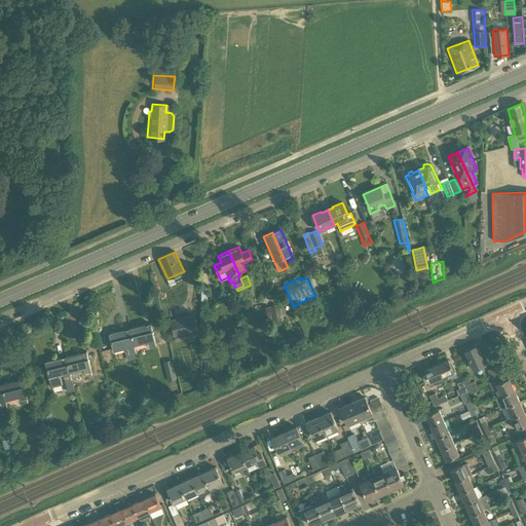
[(270,305),(272,322),(283,321),(279,304),(270,305)]
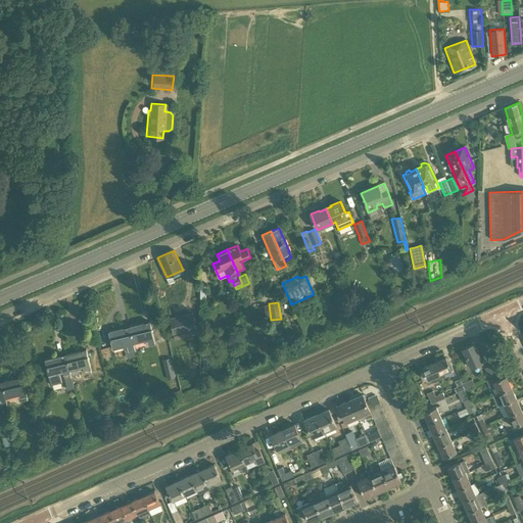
[(271,320),(269,303),(259,304),(262,321),(271,320)]
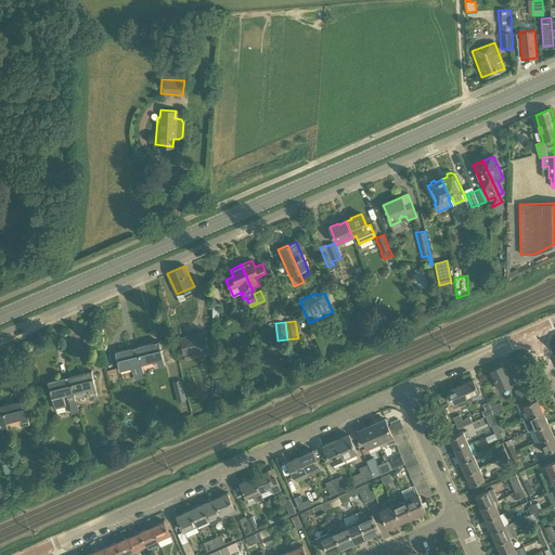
[(210,355),(205,332),(202,332),(191,335),(179,337),(184,359),(184,360),(210,355)]
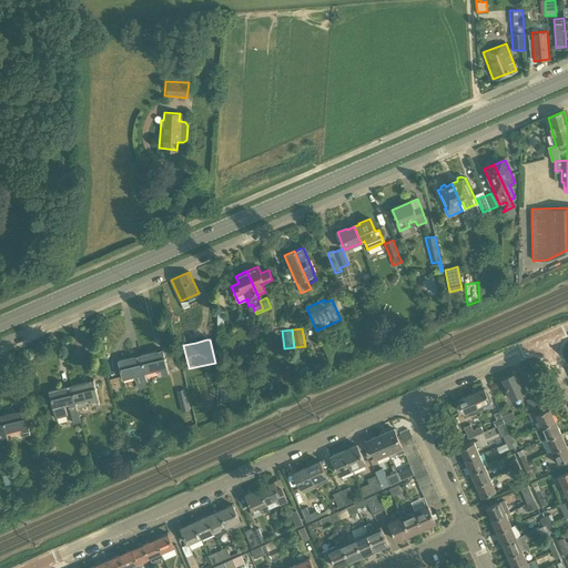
[(161,348),(154,351),(138,354),(144,378),(145,378),(143,372),(158,368),(159,375),(166,373),(161,348)]
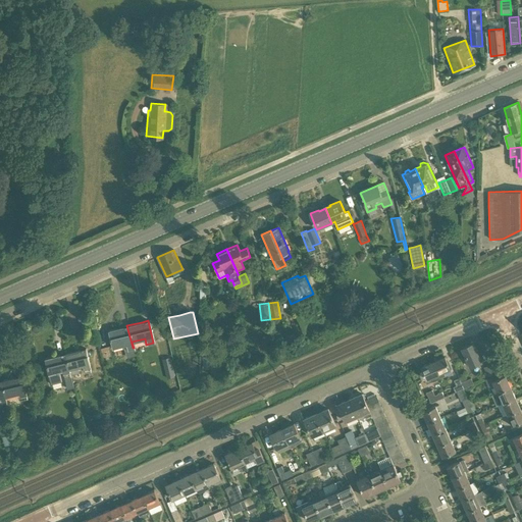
[(126,325),(121,327),(106,330),(110,348),(124,344),(125,350),(133,348),(126,325)]
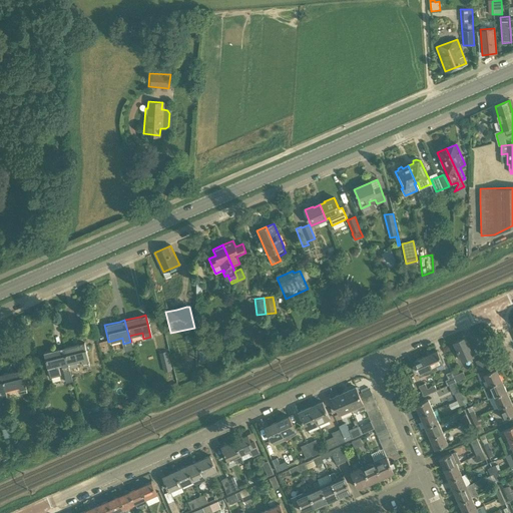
[(473,355),(465,338),(454,343),(462,361),(473,355)]
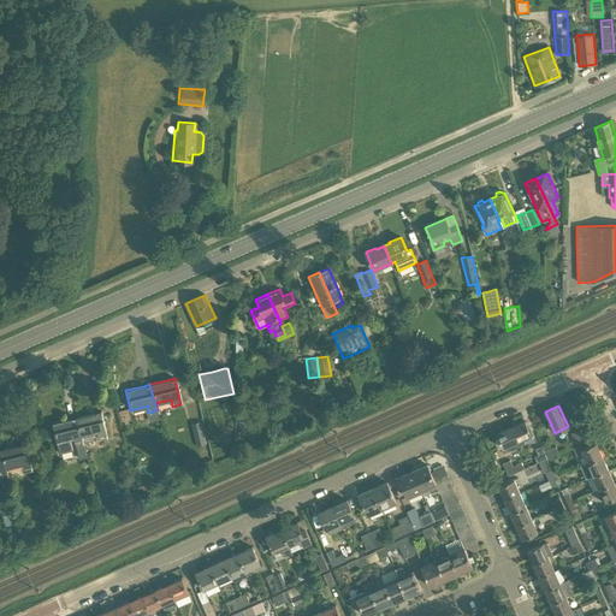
[(102,413),(95,414),(77,419),(84,445),(83,437),(99,433),(100,442),(110,439),(102,413)]
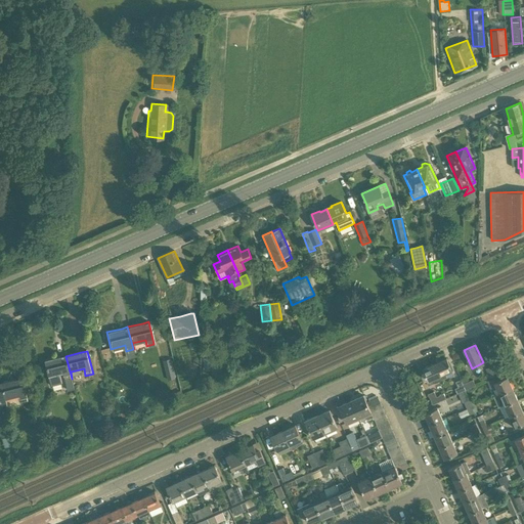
[(213,362),(213,354),(204,354),(205,370),(213,370),(213,373),(220,373),(220,361),(213,362)]
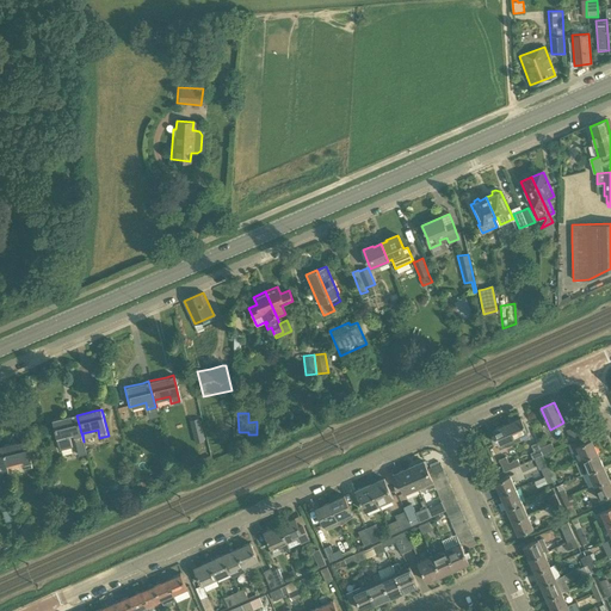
[(76,415),(69,417),(53,421),(60,452),(74,449),(71,437),(74,436),(76,443),(84,442),(76,415)]
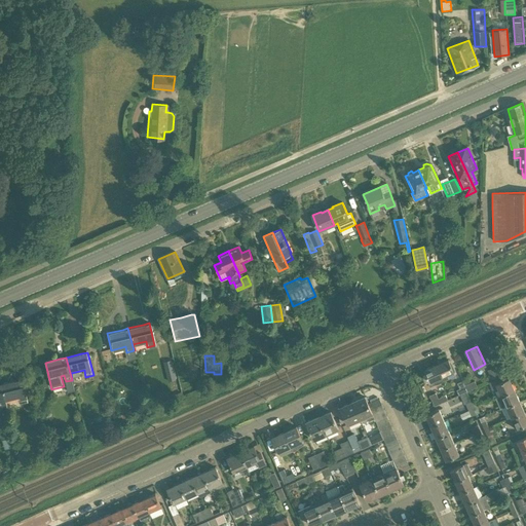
[(448,360),(436,365),(443,381),(449,379),(455,376),(454,372),(448,360)]
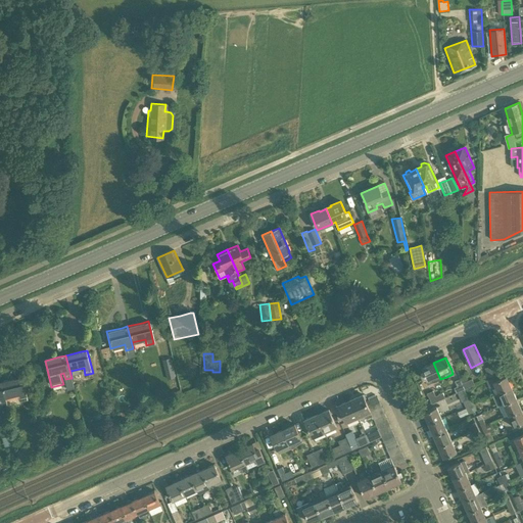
[(440,379),(433,363),(422,368),(427,380),(433,378),(434,382),(440,379)]
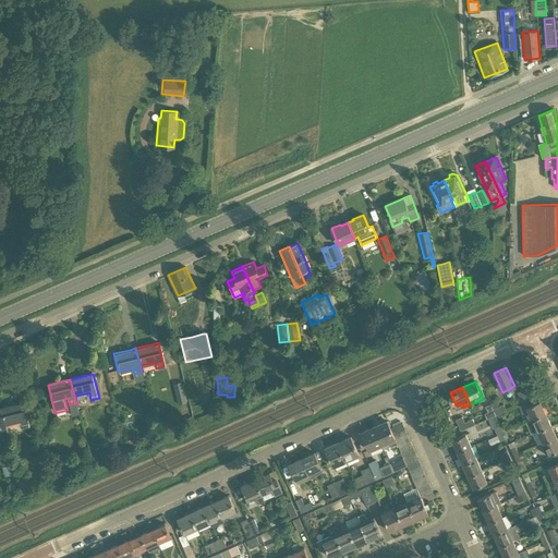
[(525,389),(523,390),(517,393),(521,402),(530,399),(525,389)]
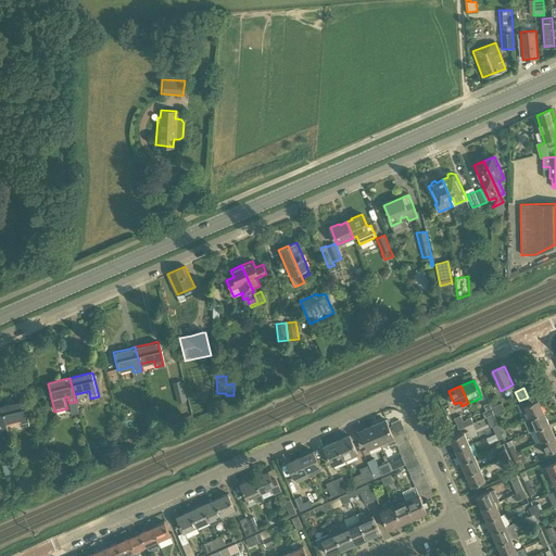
[(184,392),(176,394),(178,403),(186,401),(184,392)]
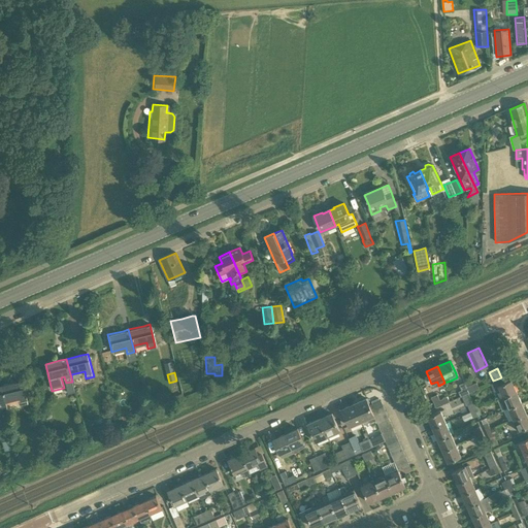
[(502,397),(517,391),(512,380),(501,384),(500,380),(491,384),(495,393),(500,391),(502,397)]
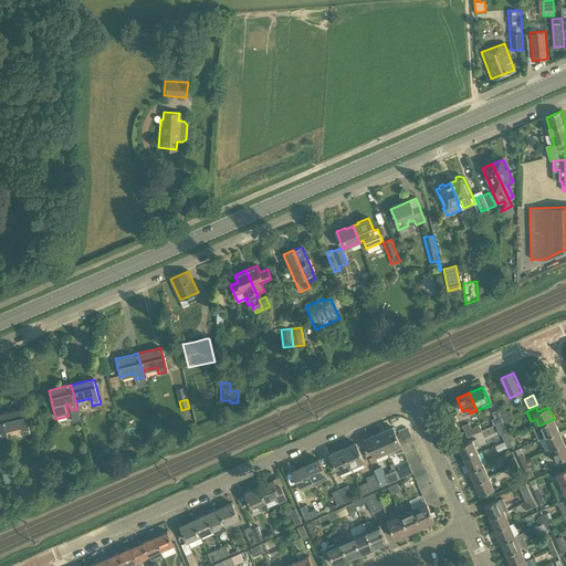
[(25,408),(2,413),(7,431),(8,431),(21,428),(23,435),(31,432),(25,408)]
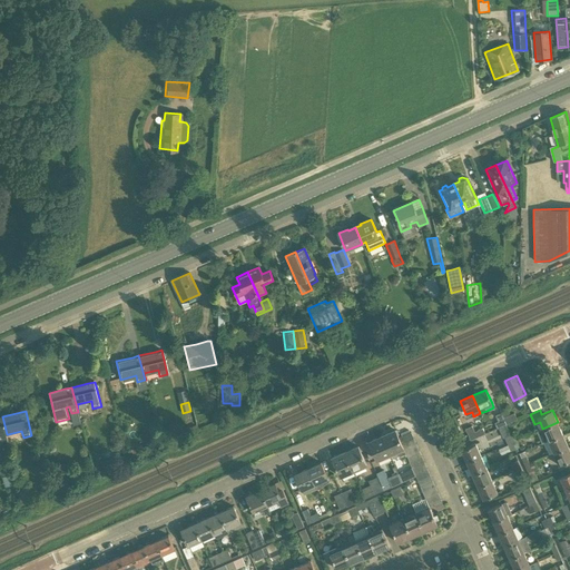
[(507,423),(504,418),(502,412),(495,415),(498,421),(494,423),(497,428),(507,423)]
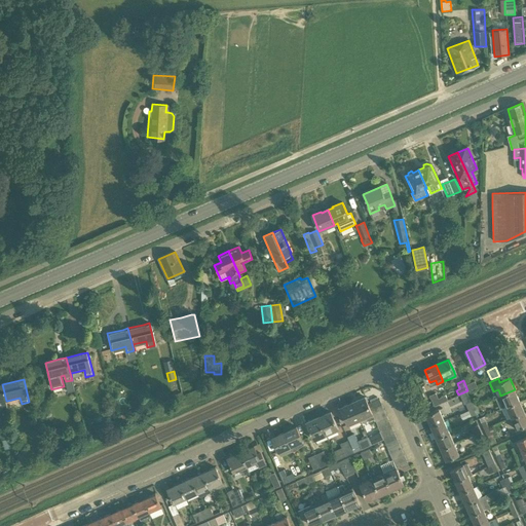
[(475,381),(465,385),(467,390),(477,386),(475,381)]
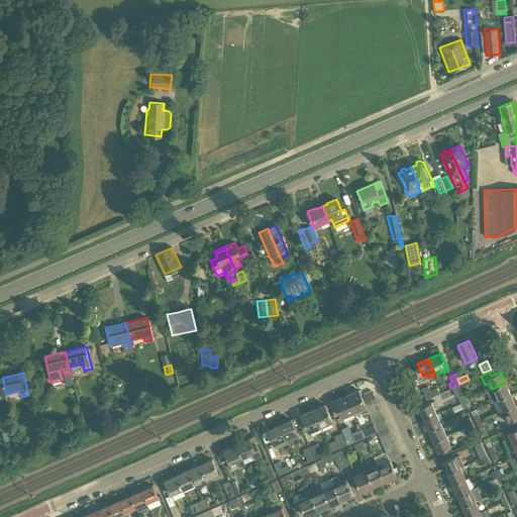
[(0,378),(0,411),(10,409),(7,394),(6,394),(2,378),(0,378)]
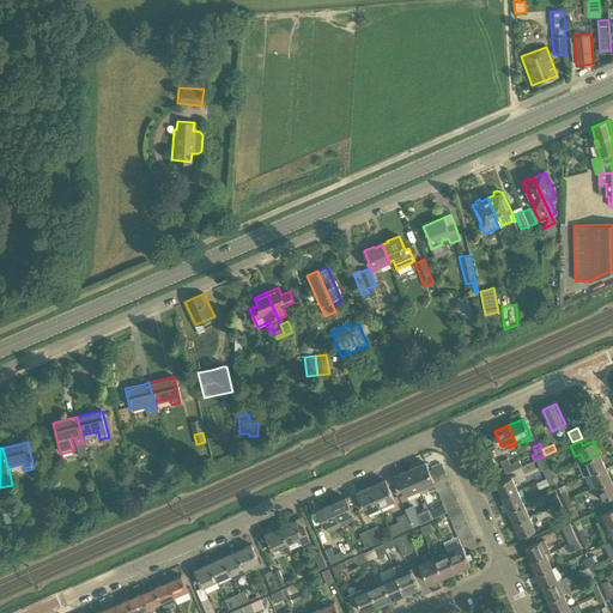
[(605,467),(600,454),(583,461),(589,474),(605,467)]
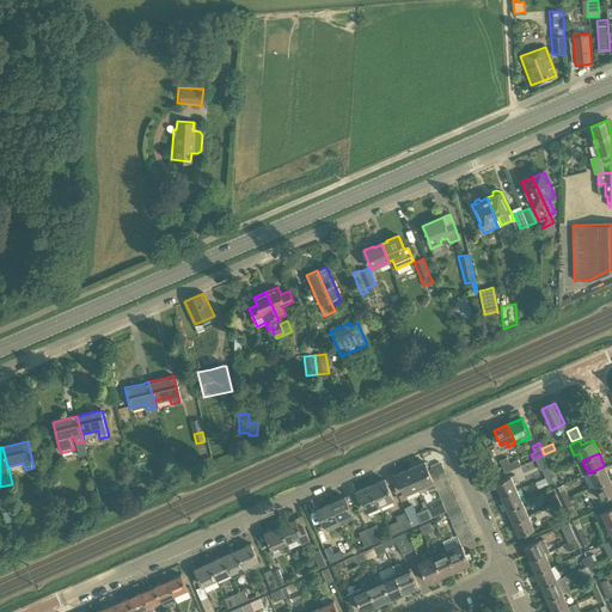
[(500,460),(505,472),(521,465),(518,459),(509,464),(507,457),(500,460)]
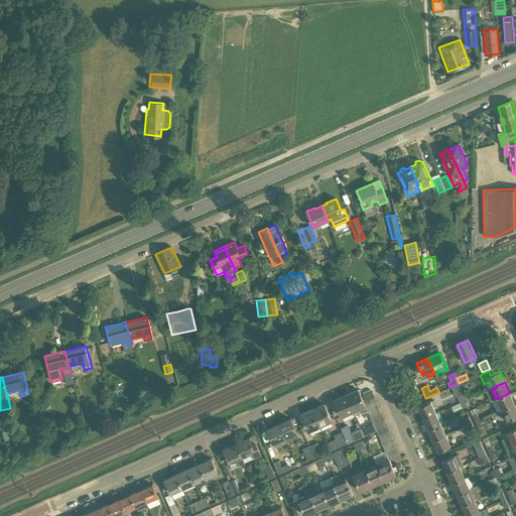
[(358,389),(346,394),(353,411),(360,409),(362,413),(367,410),(366,407),(365,406),(363,402),(361,396),(358,389)]
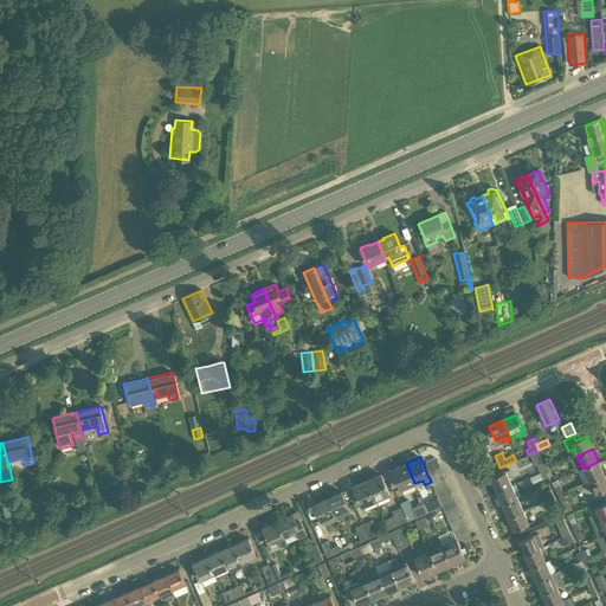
[(440,466),(437,459),(424,465),(426,472),(440,466)]
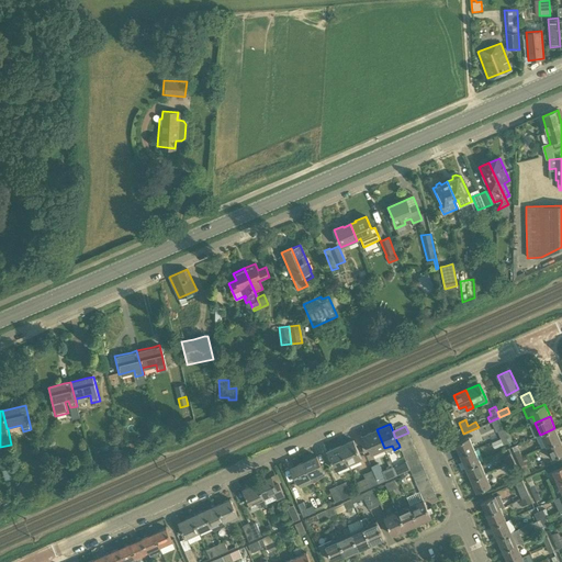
[(560,441),(554,428),(540,435),(546,447),(560,441)]
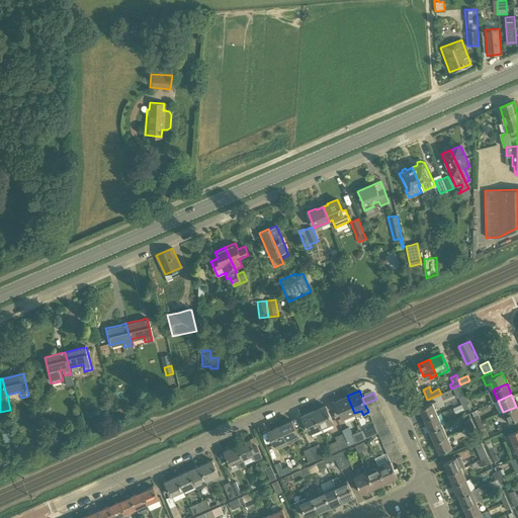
[(354,413),(347,396),(335,402),(342,419),(354,413)]
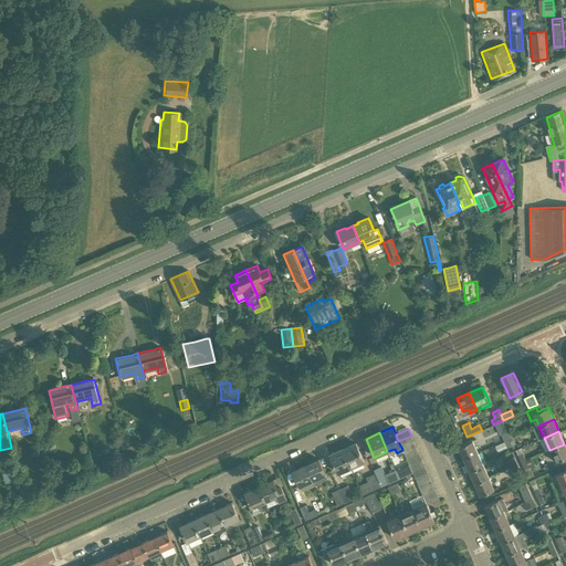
[(411,436),(398,441),(400,446),(401,447),(413,441),(411,436)]
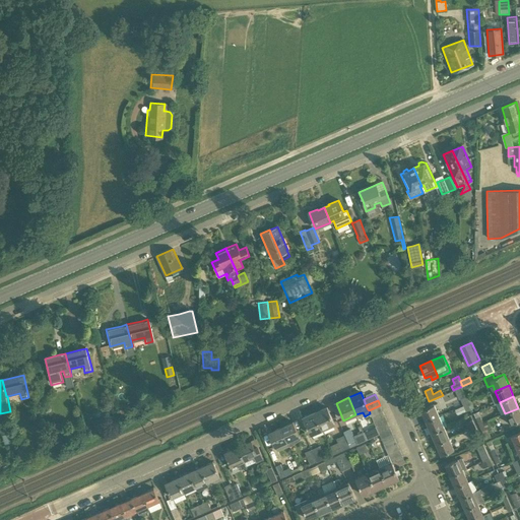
[(467,403),(463,405),(459,406),(462,413),(470,409),(467,403)]
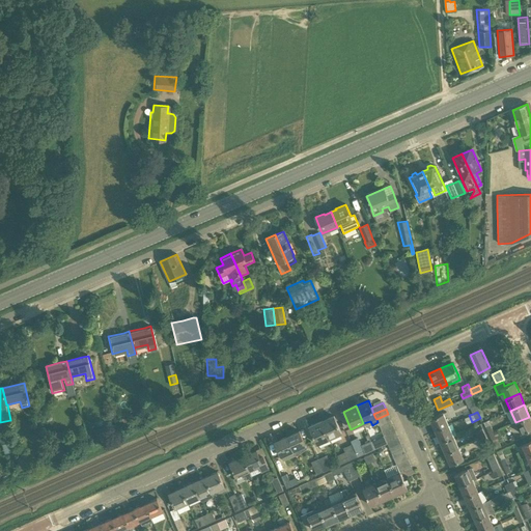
[(435,430),(448,424),(443,413),(429,419),(435,430)]
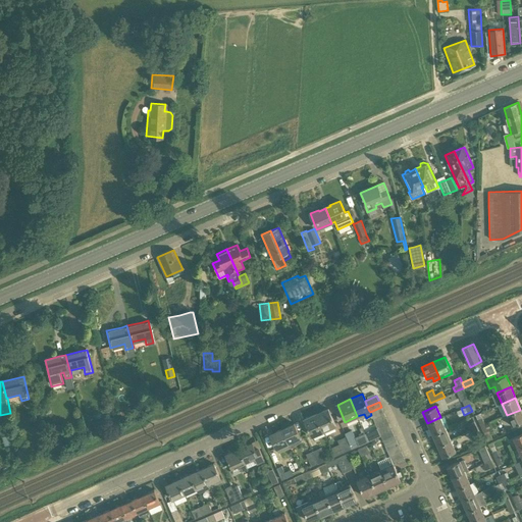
[(381,407),(370,412),(371,415),(372,418),(383,413),(381,407)]
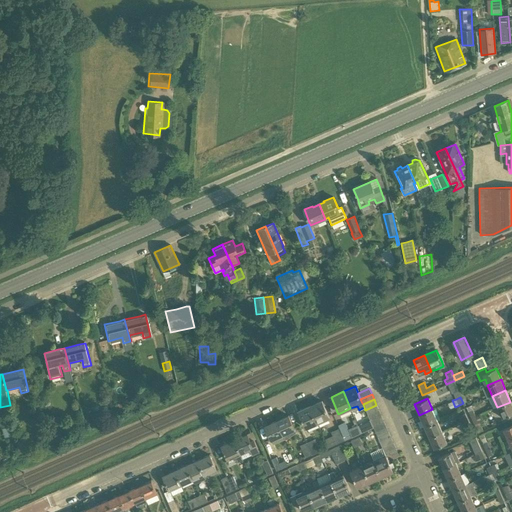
[(322,401),(310,406),(317,423),(319,428),(330,423),(329,418),(322,401)]
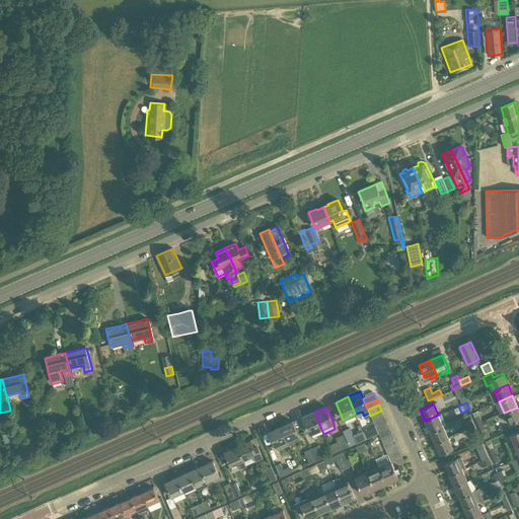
[(518,411),(517,408),(504,413),(509,425),(518,420),(518,411)]
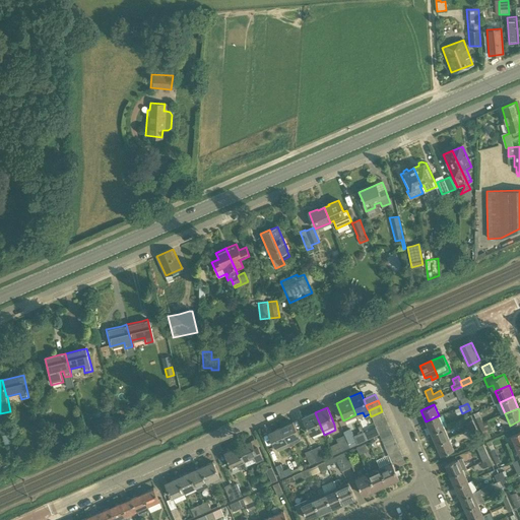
[(382,411),(371,416),(373,421),(384,416),(382,411)]
